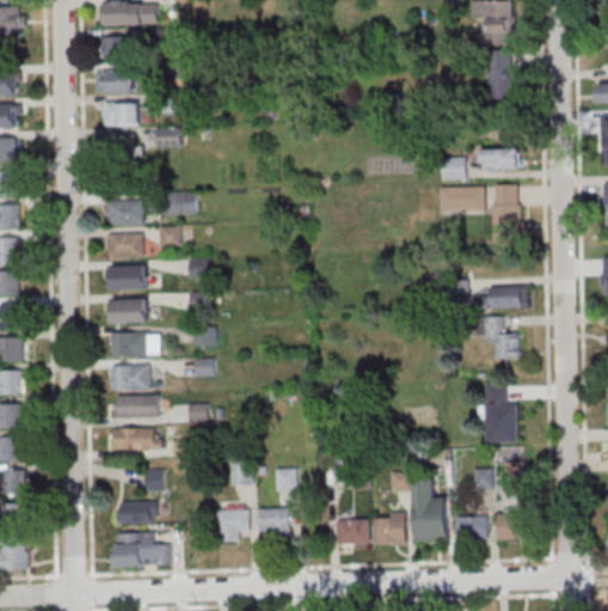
[(99,2),(129,1),(130,4),(155,4),(157,23),(100,25),(99,2)]
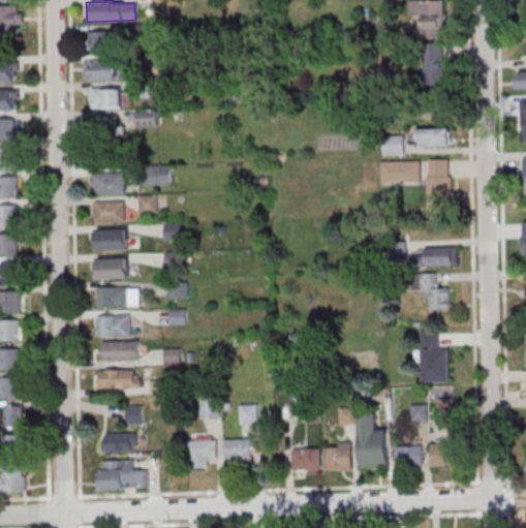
[(407,19),(421,19),(421,38),(443,38),(443,2),(407,2),(407,19)]
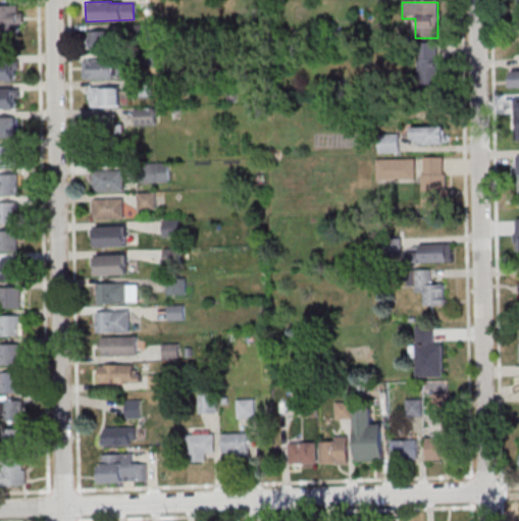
[(0,35),(19,35),(19,6),(0,5),(0,35)]
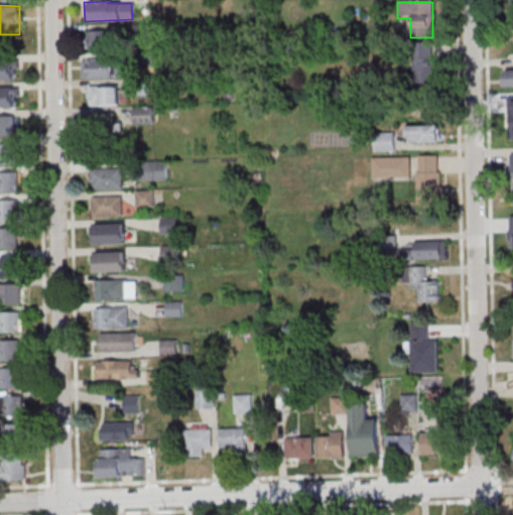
[(107,47),(107,30),(85,31),(86,48),(107,47)]
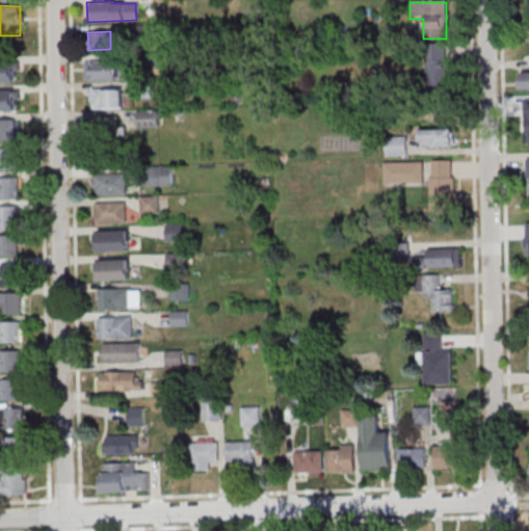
[(446,45),(424,45),(424,84),(447,83),(446,45)]
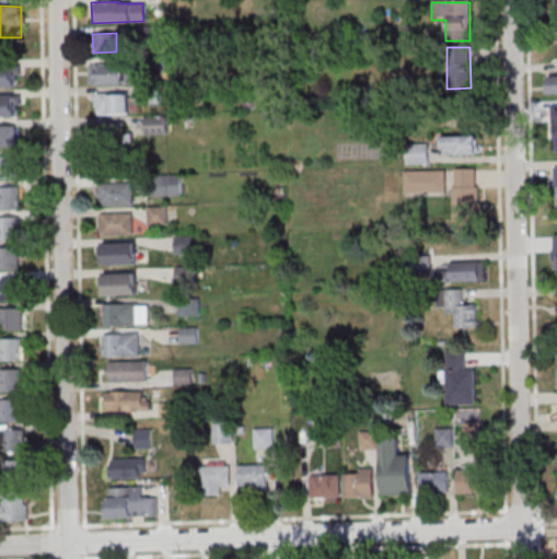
[(88,65),(117,63),(118,84),(89,85),(88,65)]
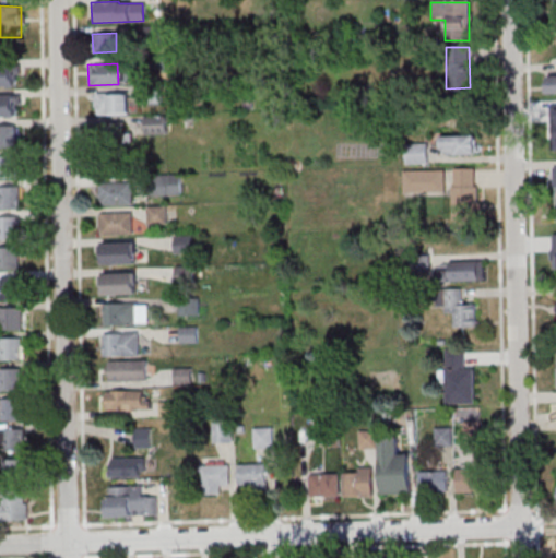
[(0,66),(13,66),(13,86),(0,86),(0,66)]
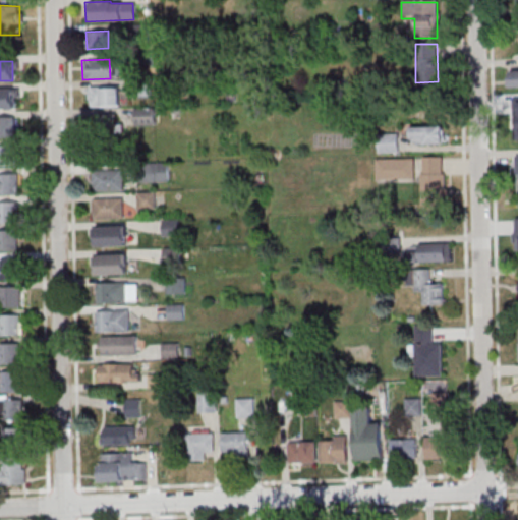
[(504,90),(517,89),(517,69),(504,69),(504,90)]
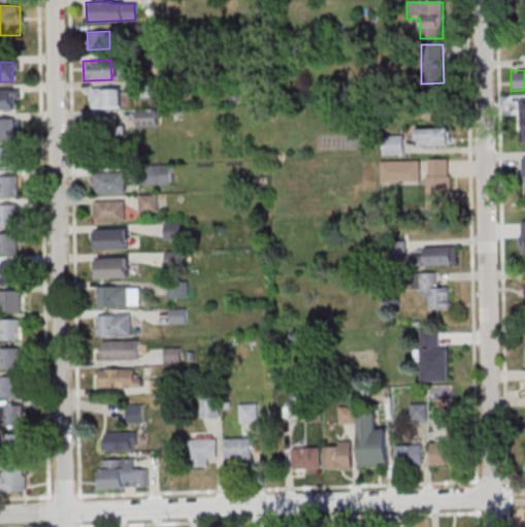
[(144,97),(143,81),(133,83),(133,97),(144,97)]
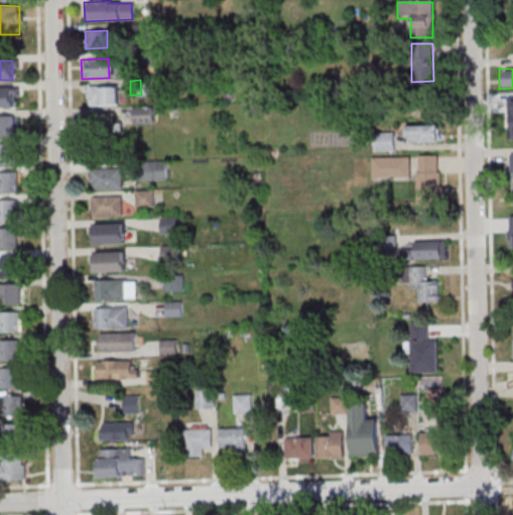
[(86,87),(116,86),(117,105),(86,106),(86,87)]
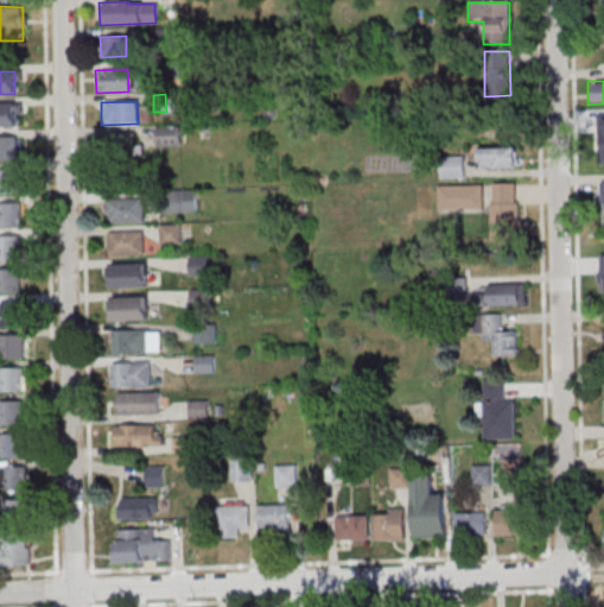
[(0,103),(13,103),(14,126),(0,126),(0,103)]
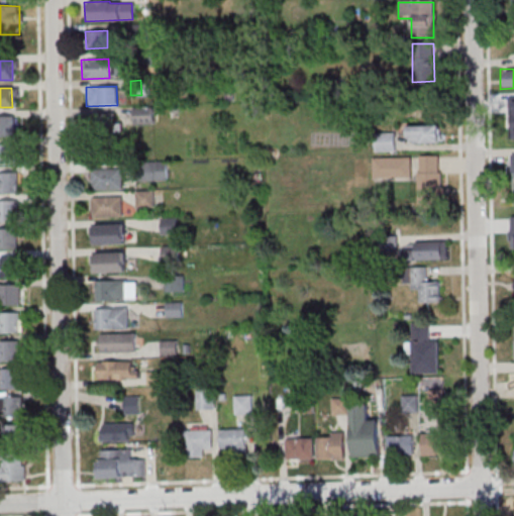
[(152,108),(131,108),(131,124),(152,124),(152,108)]
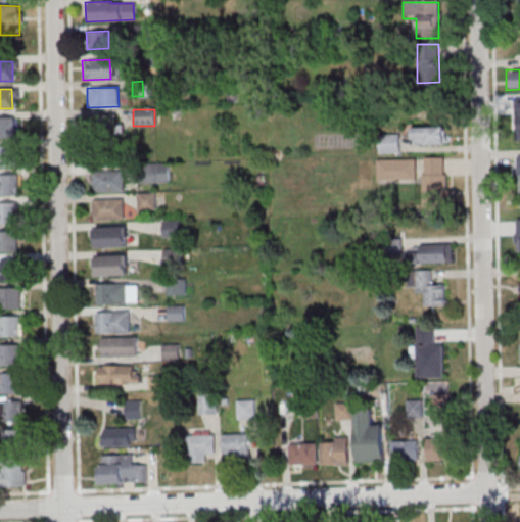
[(94,113),(87,134),(110,142),(117,121),(94,113)]
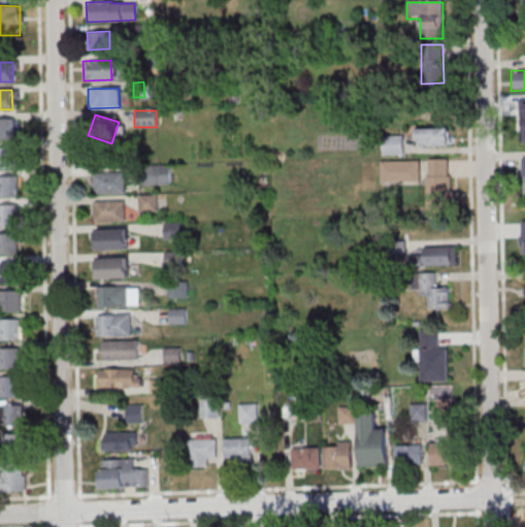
[(0,119),(12,119),(12,140),(0,140),(0,119)]
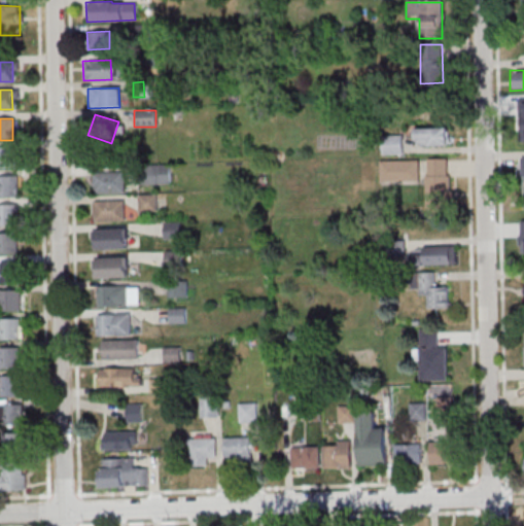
[(414,145),(447,145),(447,128),(414,128),(414,145)]
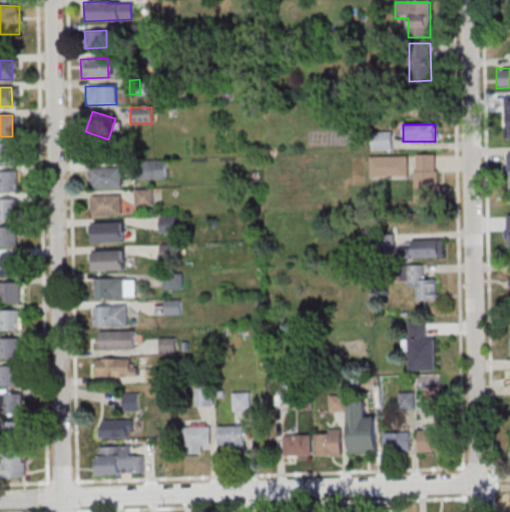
[(370,133),(370,150),(391,150),(391,133),(370,133)]
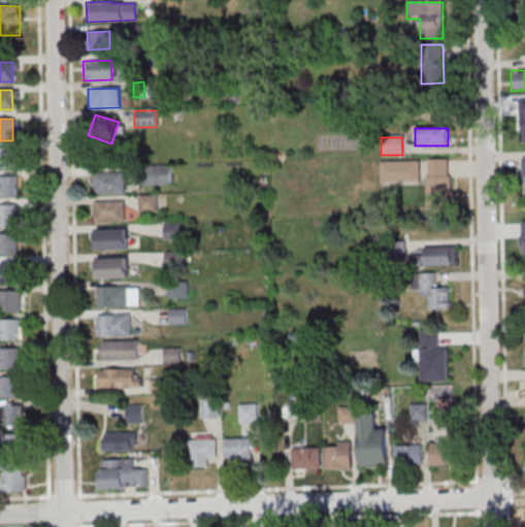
[(0,147),(13,147),(14,169),(0,169),(0,147)]
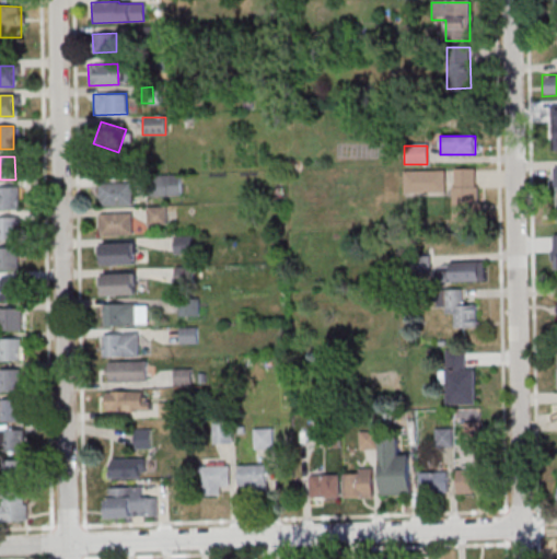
[(451,169),(451,202),(476,202),(476,169),(451,169)]
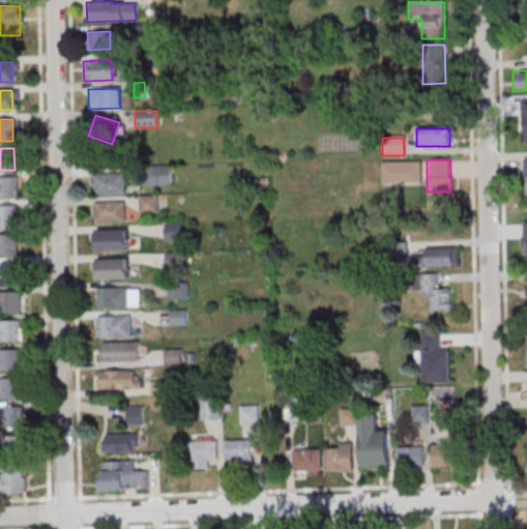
[(380,185),(419,185),(419,162),(380,162),(380,185)]
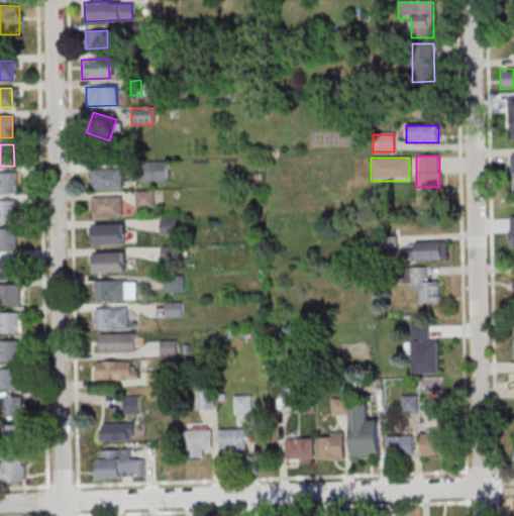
[(139,162),(139,182),(165,182),(165,162),(139,162)]
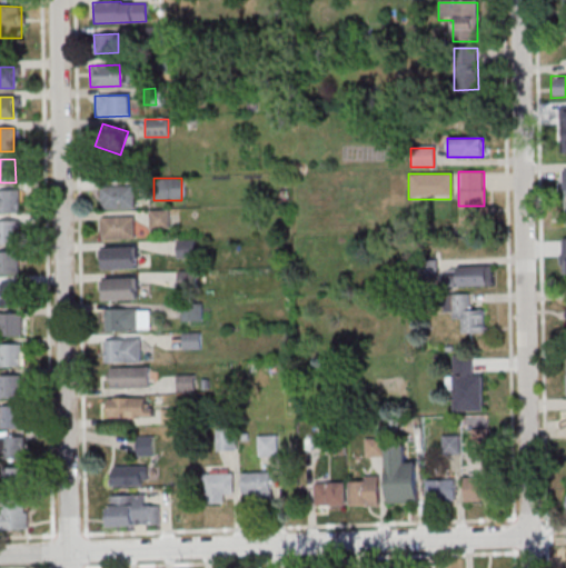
[(98,187),(131,186),(132,207),(98,208),(98,187)]
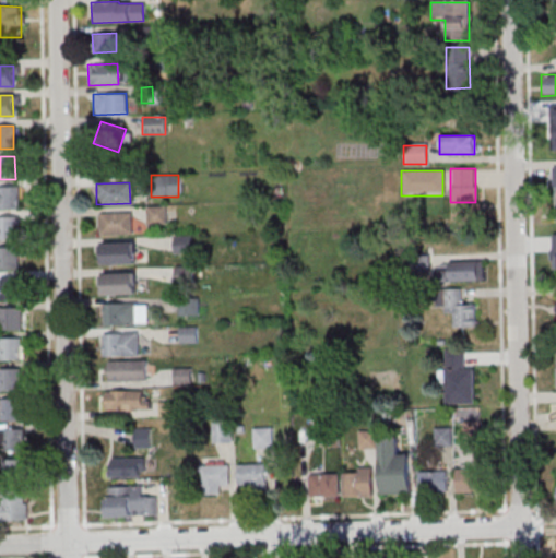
[(0,187),(18,187),(18,210),(0,210),(0,187)]
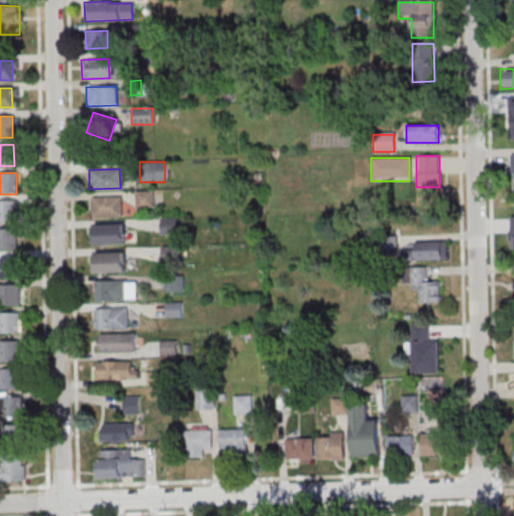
[(134,206),(150,206),(150,192),(134,192),(134,206)]
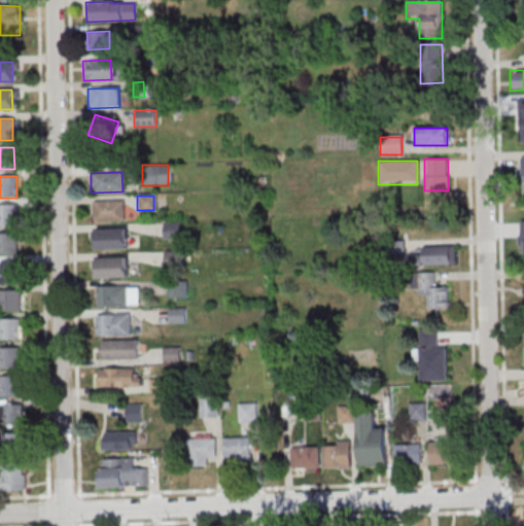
[(91,201),(123,200),(123,219),(91,220),(91,201)]
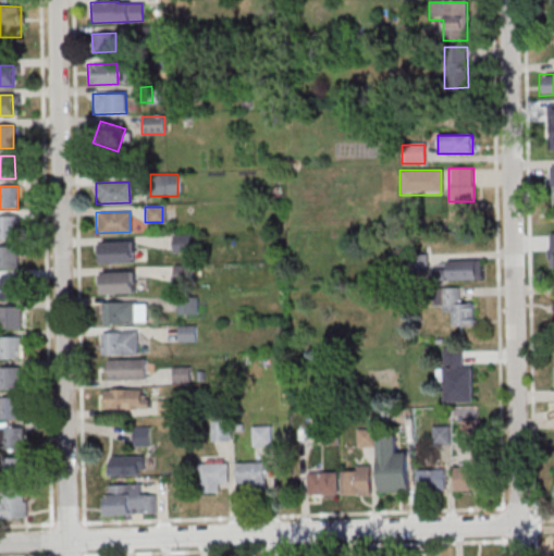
[(0,217),(16,217),(17,238),(0,238),(0,217)]
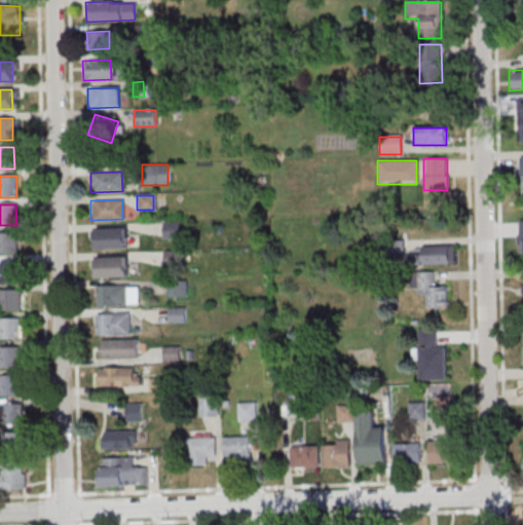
[(179,238),(179,223),(162,223),(162,238),(179,238)]
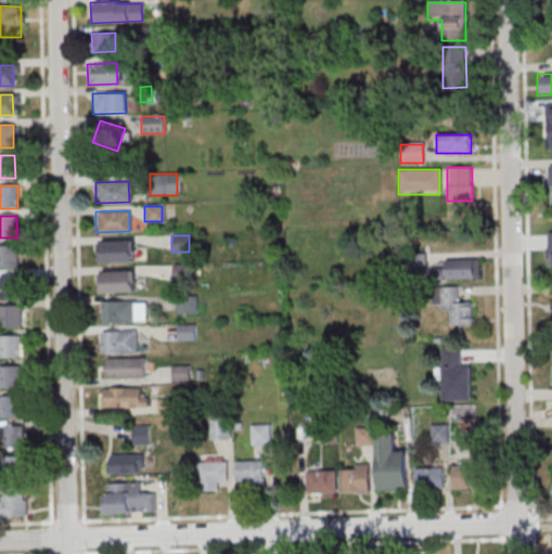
[(100,242),(132,242),(133,262),(100,262),(100,242)]
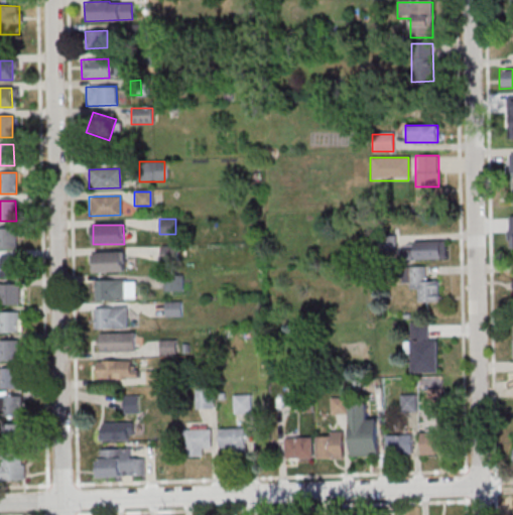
[(0,228),(14,228),(15,249),(0,249),(0,228)]
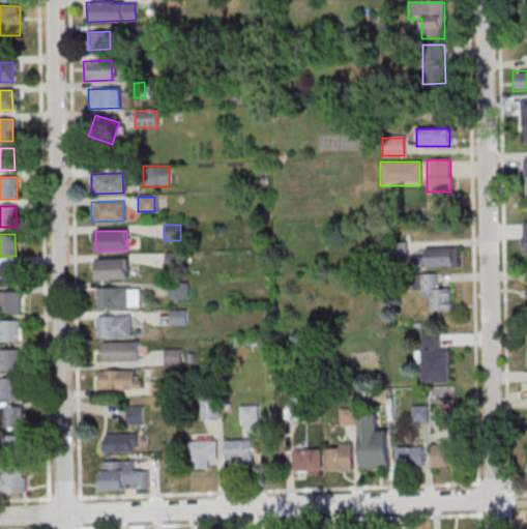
[(423,266),(456,266),(456,248),(423,248),(423,266)]
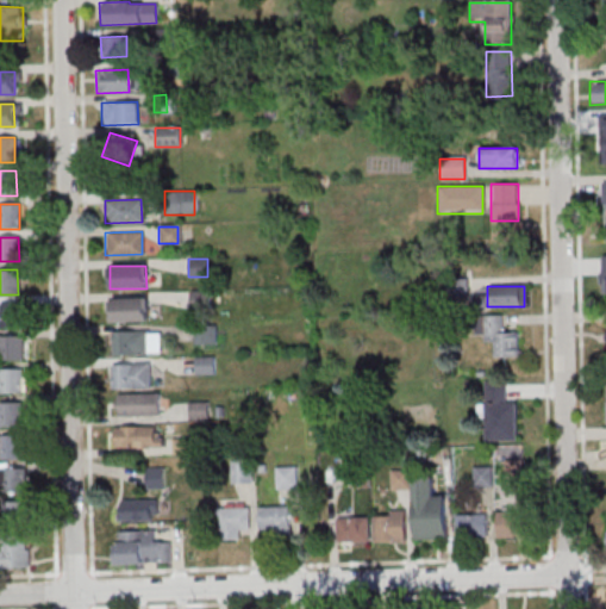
[(207,291),(189,291),(189,310),(207,310),(207,291)]
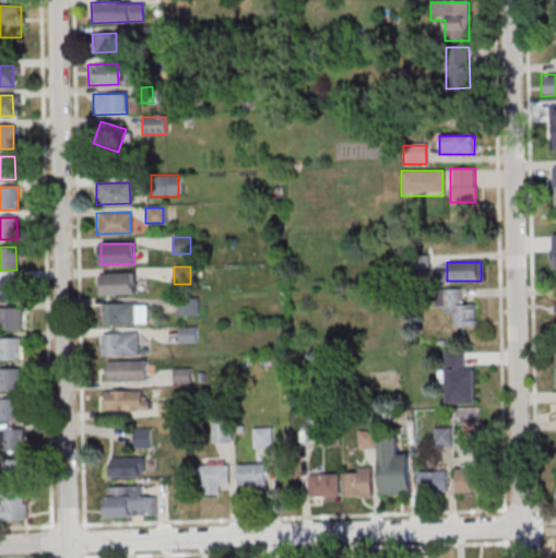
[(101,274),(133,273),(134,295),(101,295),(101,274)]
